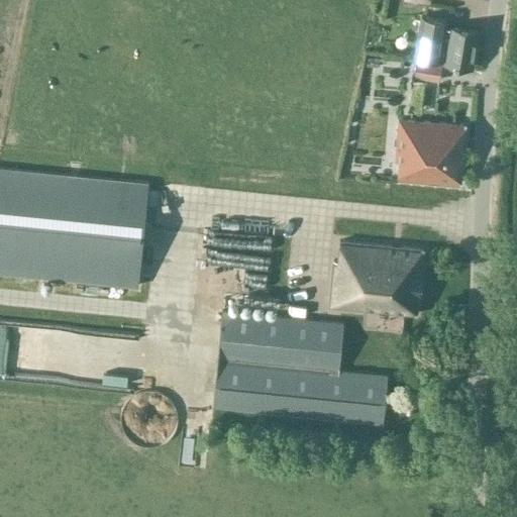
[(448,20),(420,15),(413,60),(474,69),(480,29),(448,24),(448,20)]
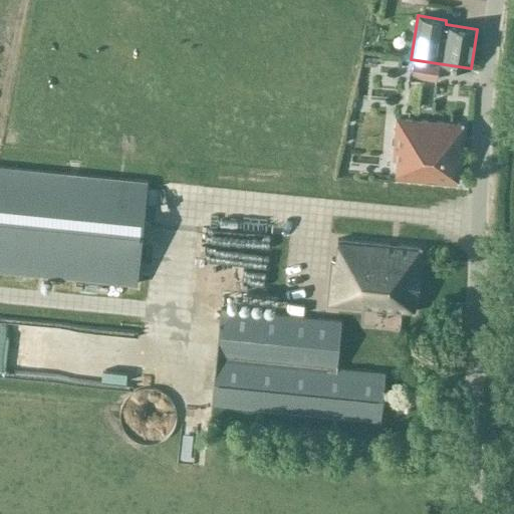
[(439,63),(414,59),(411,77),(436,81),(439,63)]
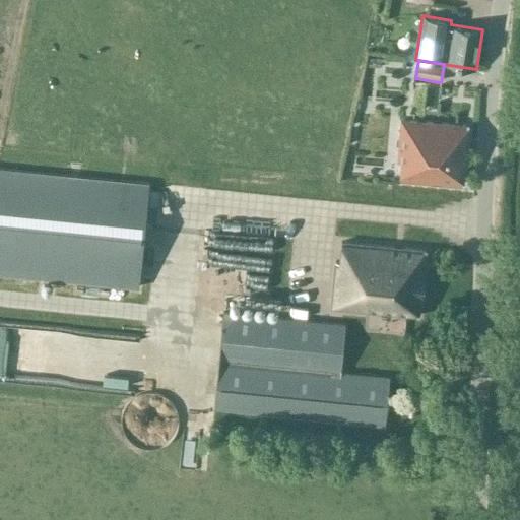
[(469,124),(400,118),(397,161),(401,163),(399,181),(464,186),(469,124)]
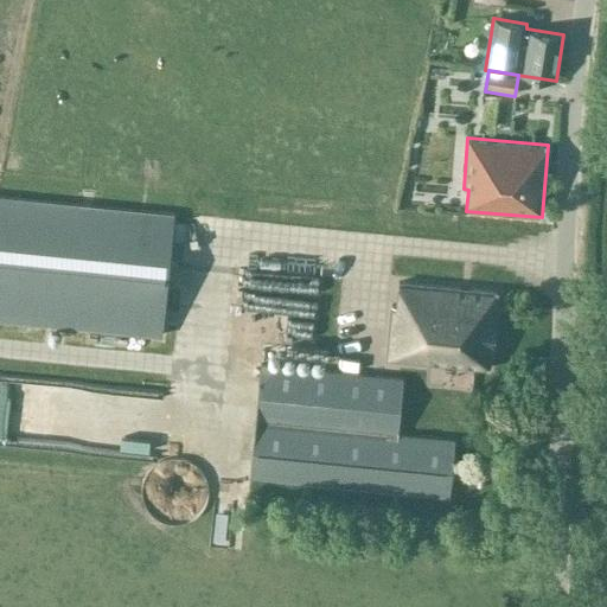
[(0,319),(161,337),(173,215),(0,196),(0,319)]
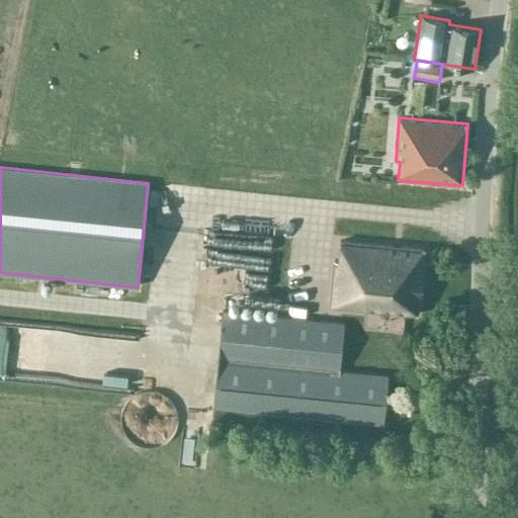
[(425,248),(340,239),(338,261),(334,260),(329,307),(418,316),(425,248)]
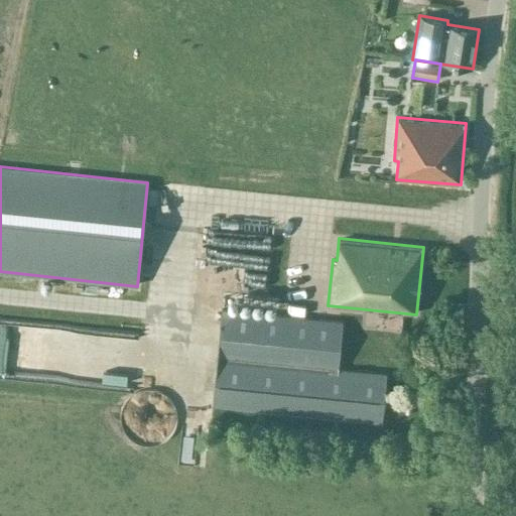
[(339,369),(343,321),(222,308),(212,407),(382,423),(386,374),(339,369)]
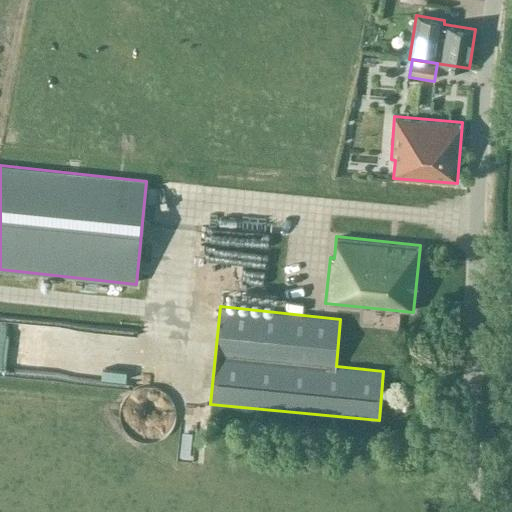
[(152,386),(146,386),(140,387),(134,389),(130,392),(126,396),(123,400),(121,404),(120,409),(119,414),(120,418),(121,422),(122,426),(124,429),(126,433),(130,436),(134,439),(138,441),(143,442),(150,442),(155,441),(160,440),(165,437),(168,434),(172,429),(174,423),(176,418),(176,413),(176,408),(174,403),(171,398),(168,394),(164,391),(158,387),(152,386)]
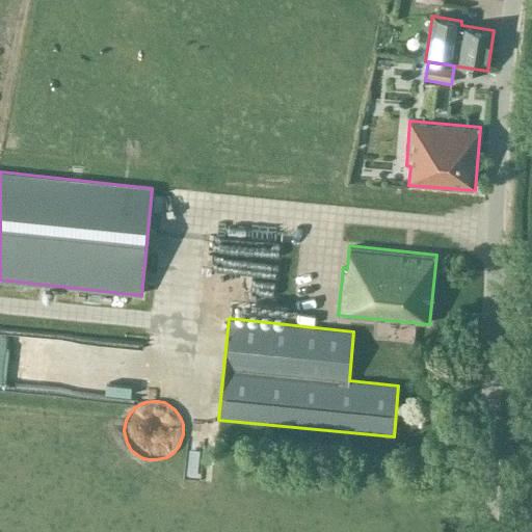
All buildings are outlined.
